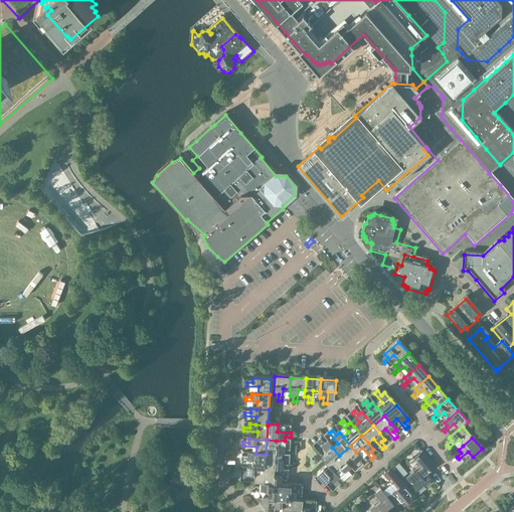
[(276,448),(276,441),(267,440),(266,455),(275,456),(284,456),(284,452),(290,452),(290,449),(276,448)]
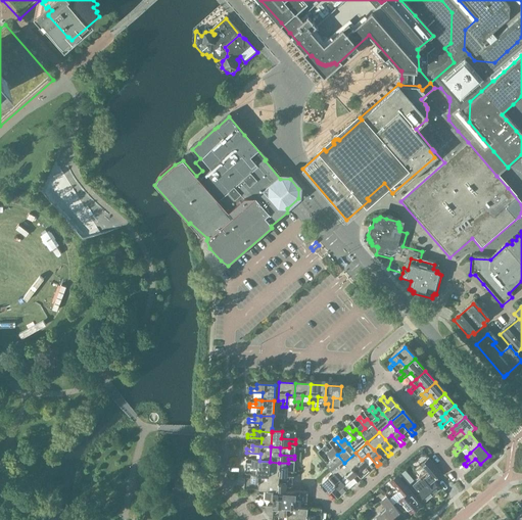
[(332,460),(326,465),(333,473),(344,463),(337,455),(332,448),(329,452),(325,446),(322,450),(332,460)]
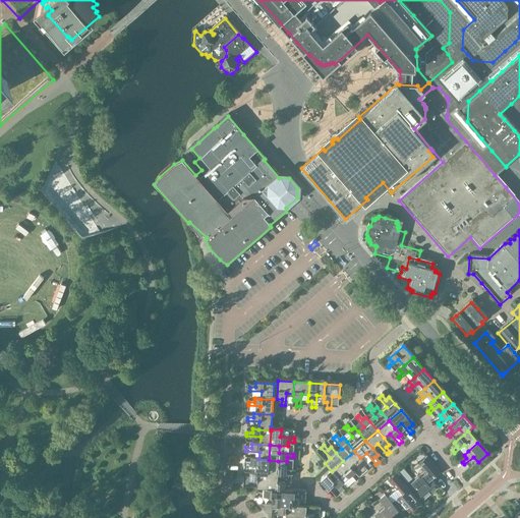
[(343,461),(349,468),(355,463),(364,474),(367,472),(363,467),(366,465),(360,458),(354,451),(343,461)]
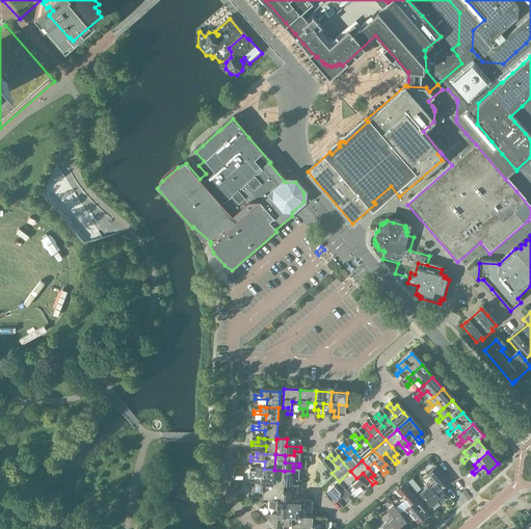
[(263,484),(273,485),(274,470),(264,469),(256,469),(256,473),(249,473),(249,476),(264,477),(263,484)]
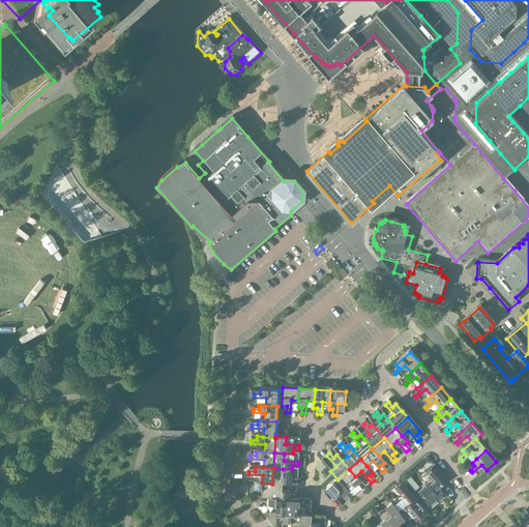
[(424,489),(418,494),(431,509),(444,497),(437,490),(445,482),(432,467),(424,473),(433,482),(424,489)]
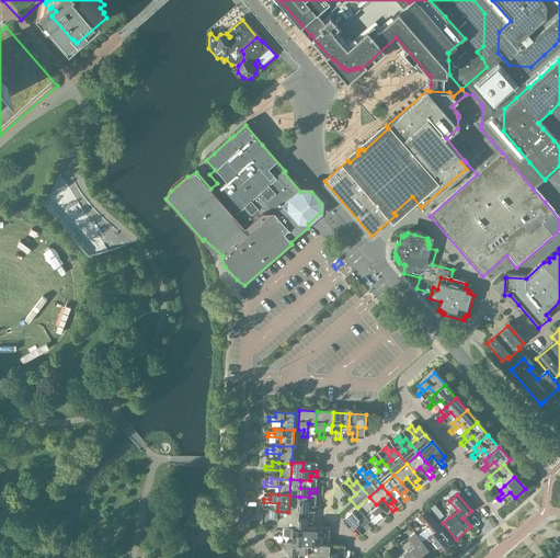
[(289,496),(288,512),(299,512),(308,513),(308,509),(315,509),(315,504),(299,503),(299,497),(289,496)]
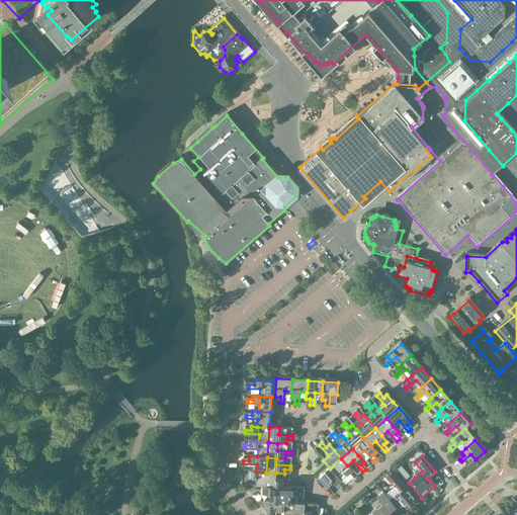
[(342,470),(351,482),(353,479),(350,475),(353,471),(347,465),(341,458),(330,468),(336,476),(342,470)]
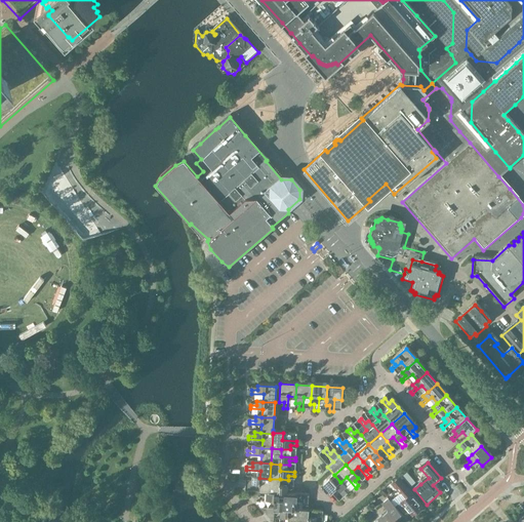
[(346,488),(340,482),(334,475),(322,485),(330,493),(336,489),(345,498),(347,495),(343,491),(346,488)]
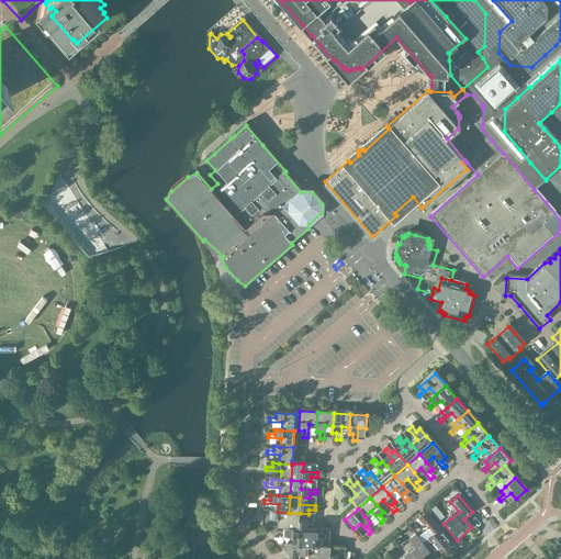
[(262,516),(262,520),(278,521),(277,529),(284,529),(287,529),(289,513),(278,512),(269,512),(269,516),(262,516)]
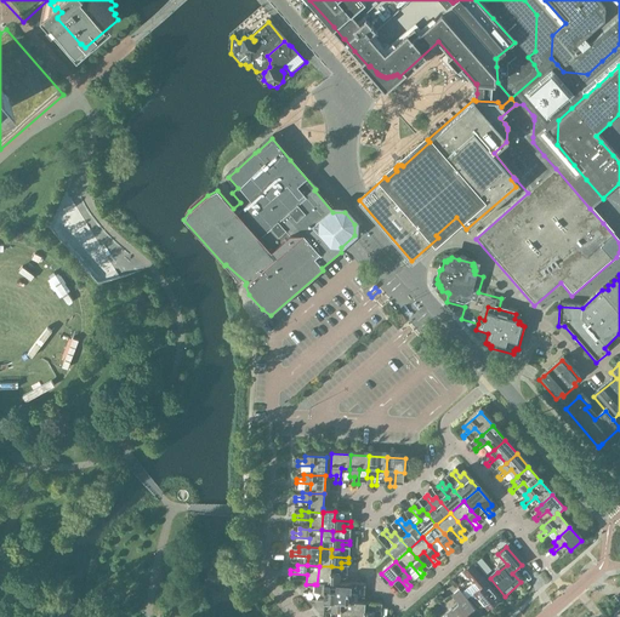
[(331,566),(319,566),(317,584),(336,586),(339,586),(340,586),(340,581),(347,581),(347,576),(330,575),(331,566)]
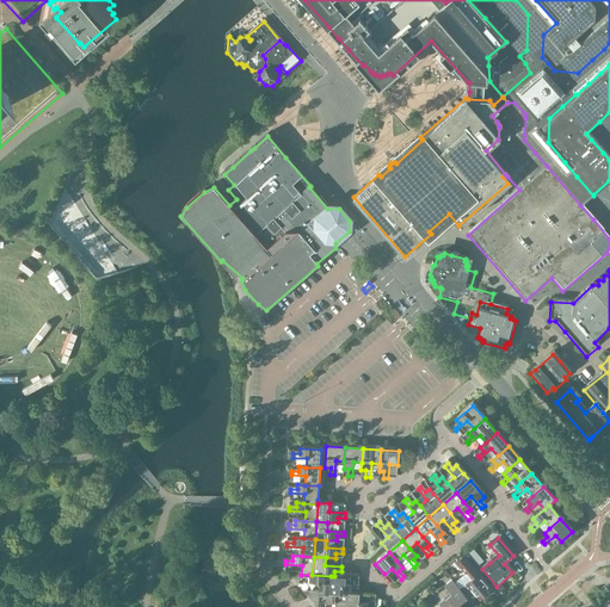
[(472,580),(466,586),(467,588),(463,592),(472,602),(476,599),(479,601),(491,592),(462,558),(455,564),(464,576),(467,575),(472,580)]
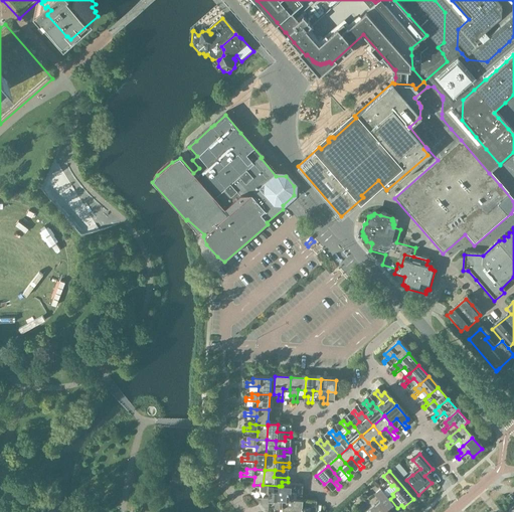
[(279,486),(263,485),(261,485),(261,489),(254,489),(254,493),(269,494),(268,501),(275,501),(278,501),(279,486)]
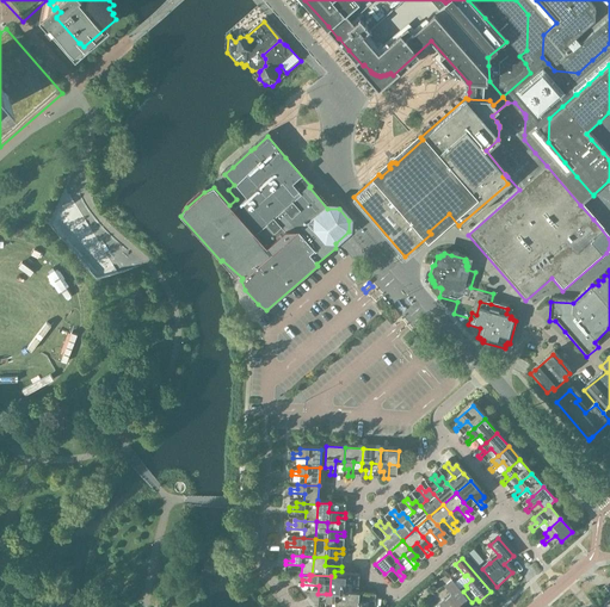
[(344,576),(334,576),(333,576),(331,576),(330,594),(347,595),(351,595),(351,592),(351,590),(358,590),(358,586),(344,586),(344,576)]
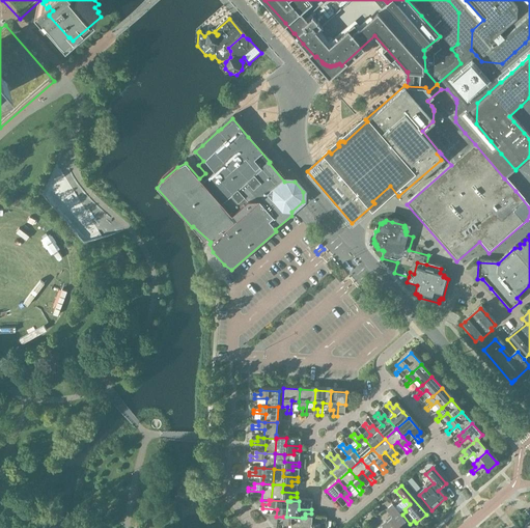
[(384,512),(386,515),(390,520),(381,527),(400,527),(406,523),(393,509),(391,506),(384,512)]
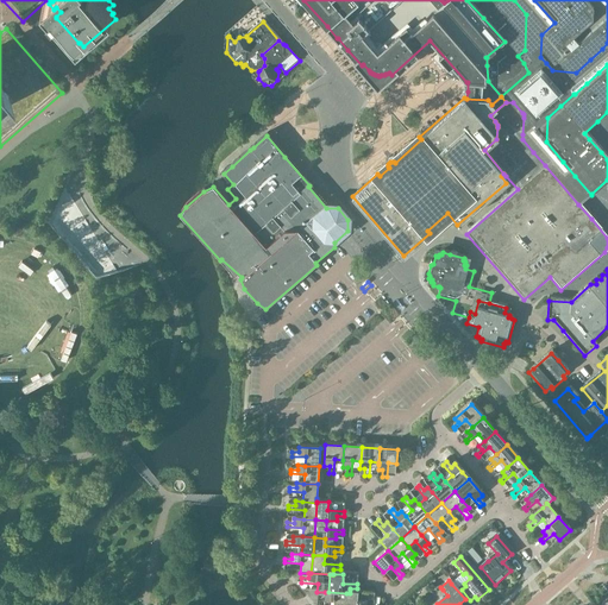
[(328,592),(325,592),(325,597),(318,597),(318,602),(334,603),(334,604),(345,604),(346,593),(328,592)]
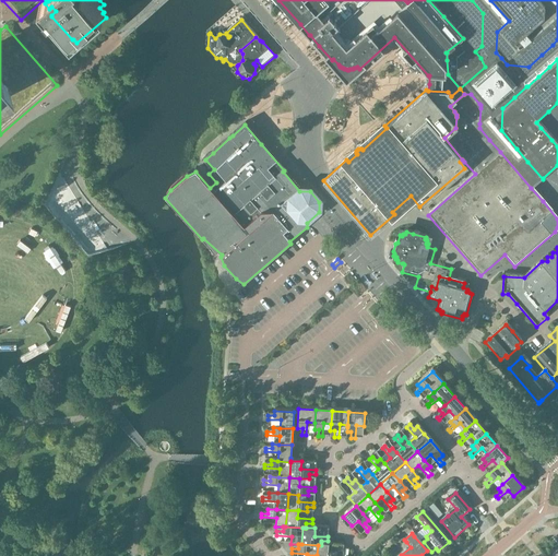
[(318,545),(317,555),(343,555),(343,554),(328,554),(328,545),(321,545),(318,545)]
